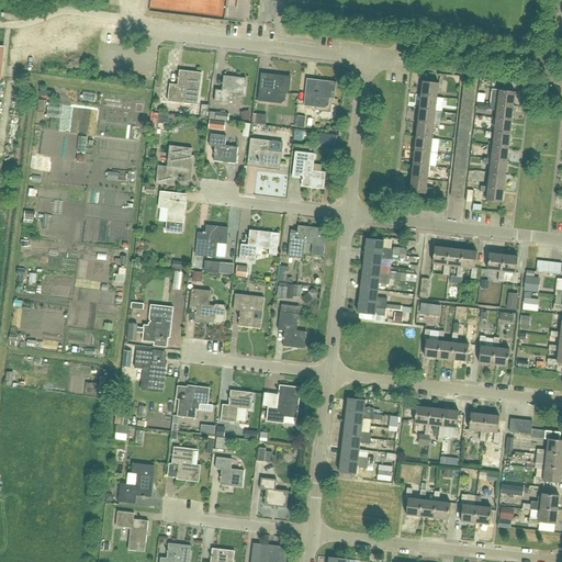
[(198,105),(202,74),(179,71),(179,78),(178,78),(178,79),(179,79),(178,86),(170,86),(168,102),(198,105)]
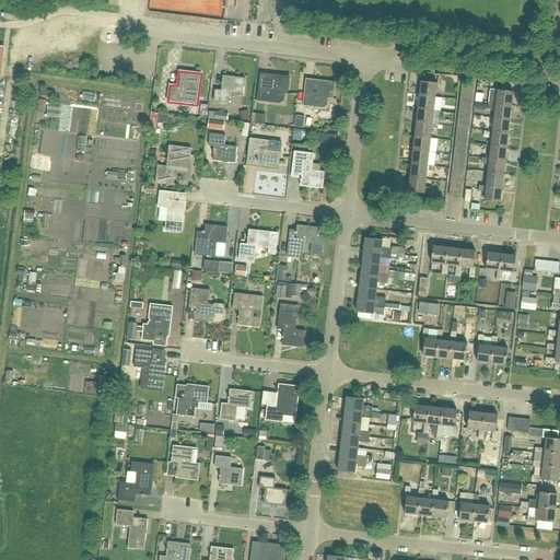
[(288,94),(290,78),(267,76),(266,90),(259,89),(258,101),(273,102),(275,93),(288,94)]
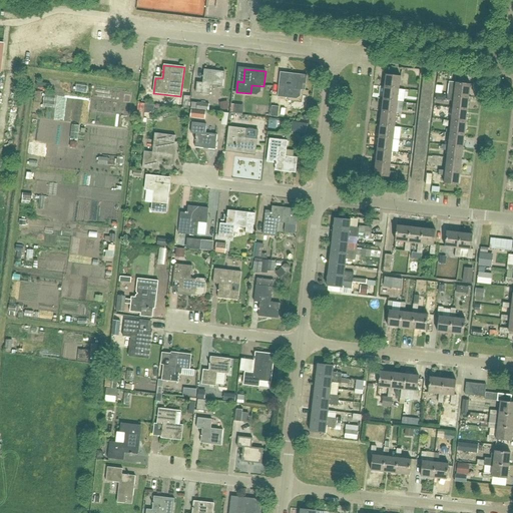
[(222,87),(224,72),(204,70),(202,83),(196,83),(195,93),(210,95),(210,86),(222,87)]
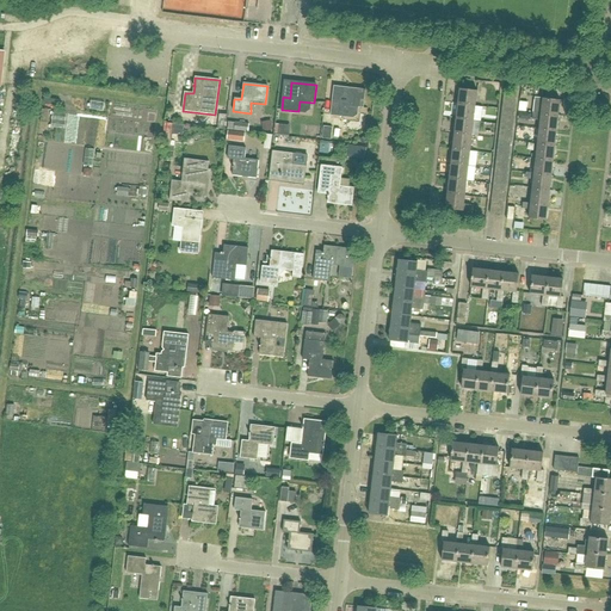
[(364,109),(365,91),(334,87),(331,116),(349,118),(350,106),(364,109)]
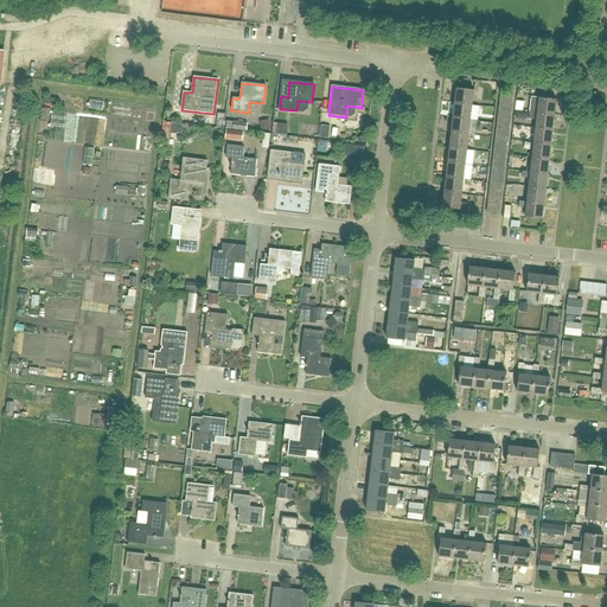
[(455,104),(473,107),(474,91),(457,89),(455,104)]
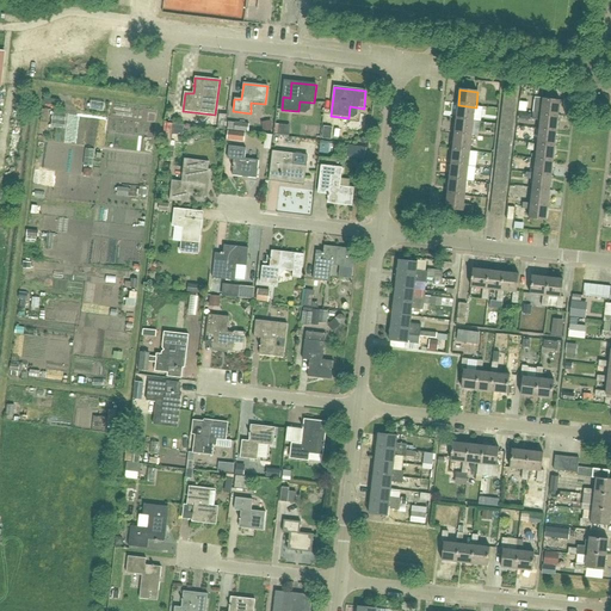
[(541,115),(559,116),(560,100),(536,98),(535,104),(534,112),(541,113),(541,115)]
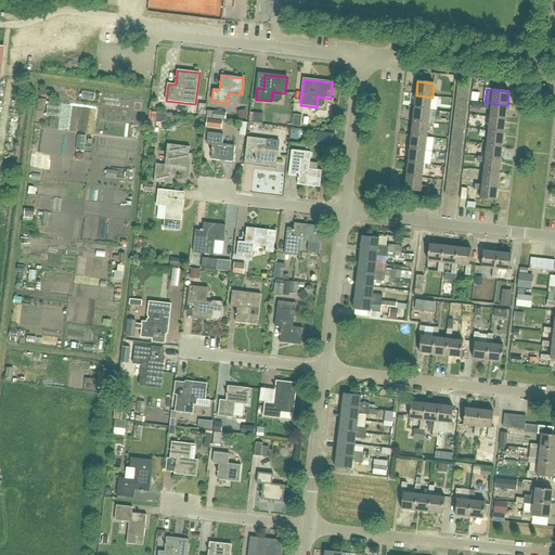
[(430,111),(433,98),(416,95),(414,108),(430,111)]
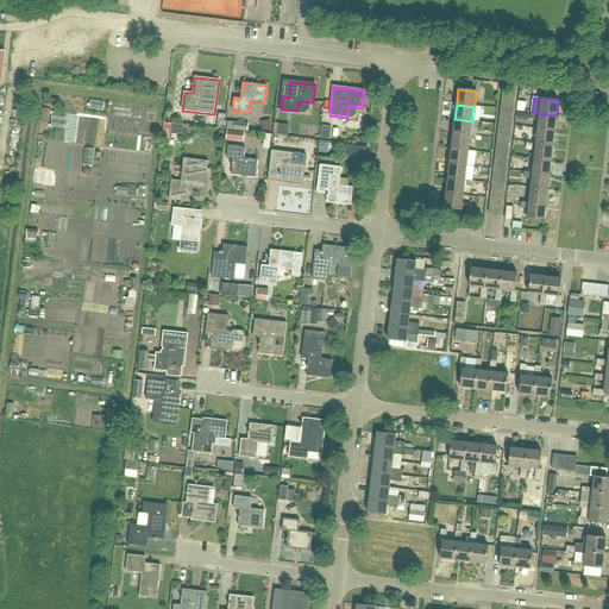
[(556,131),(557,115),(539,114),(539,113),(532,112),(531,125),(538,126),(538,129),(556,131)]
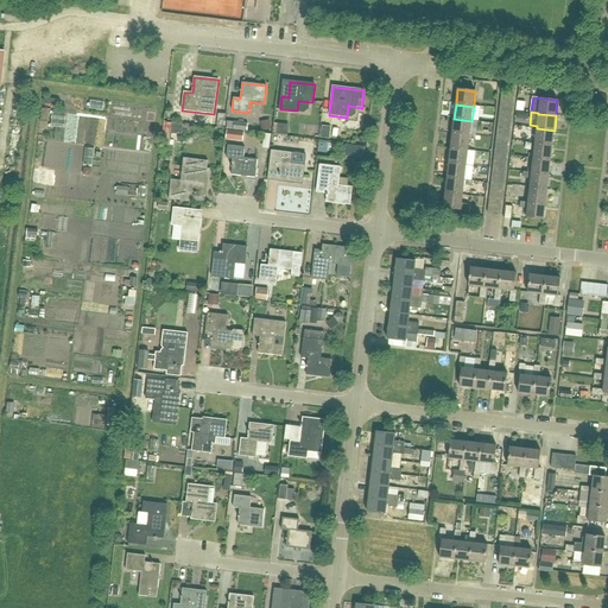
[(168,119),(165,133),(173,133),(176,120),(168,119)]
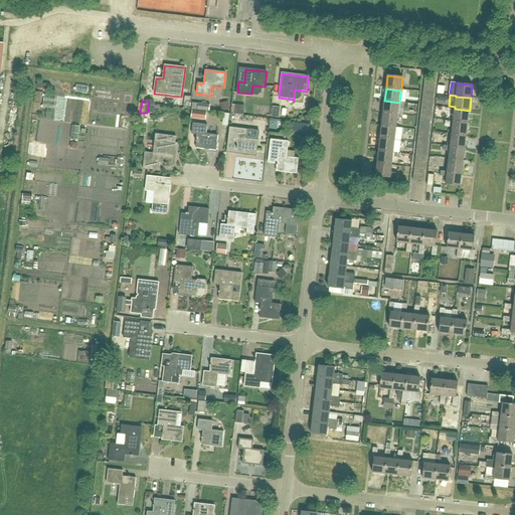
[(398,116),(399,103),(384,101),(383,114),(398,116)]
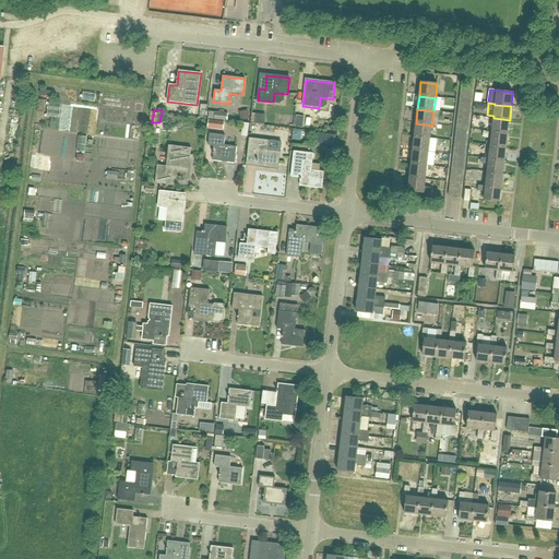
[(252,122),(261,123),(262,115),(253,114),(252,122)]
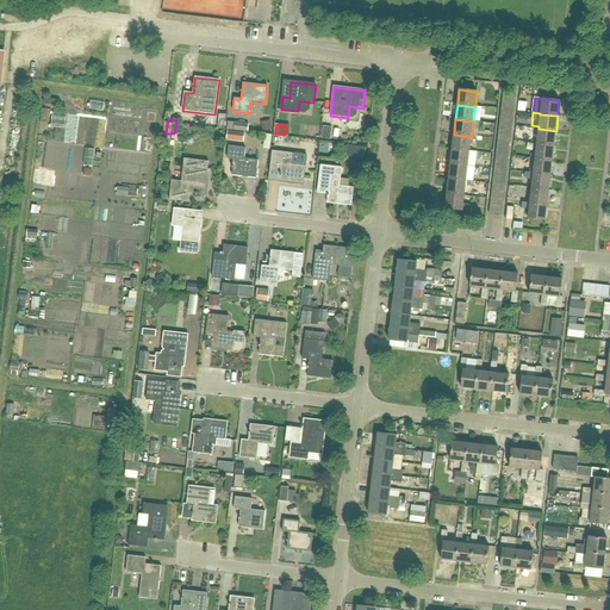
[(330,141),(331,128),(323,128),(322,139),(330,141)]
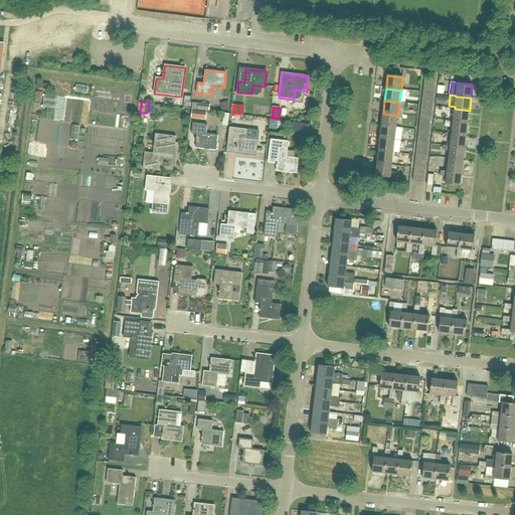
[(468,123),(470,111),(455,109),(454,122),(468,123)]
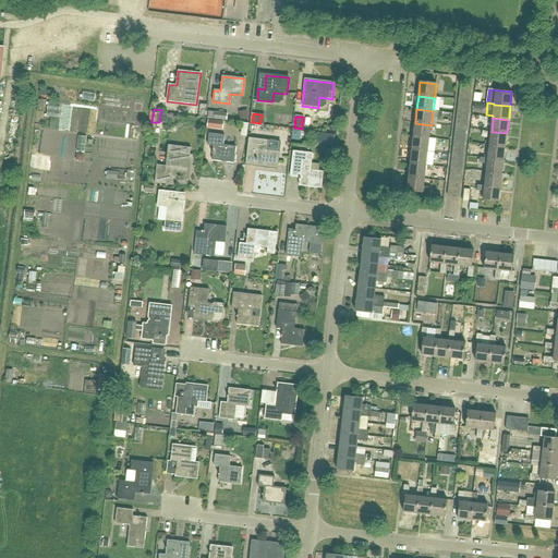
[(223,130),(225,121),(208,120),(207,128),(223,130)]
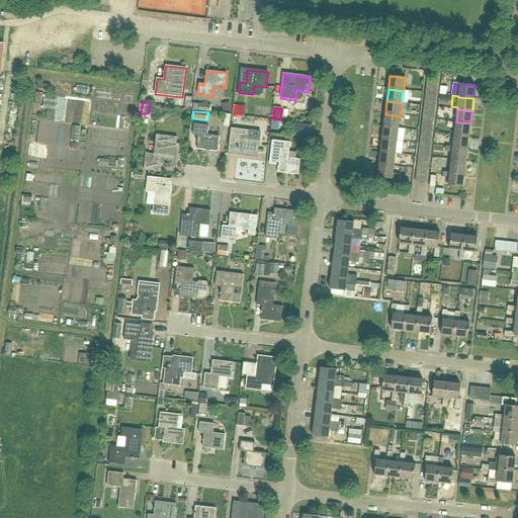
[(399,128),(401,116),(385,114),(383,126),(399,128)]
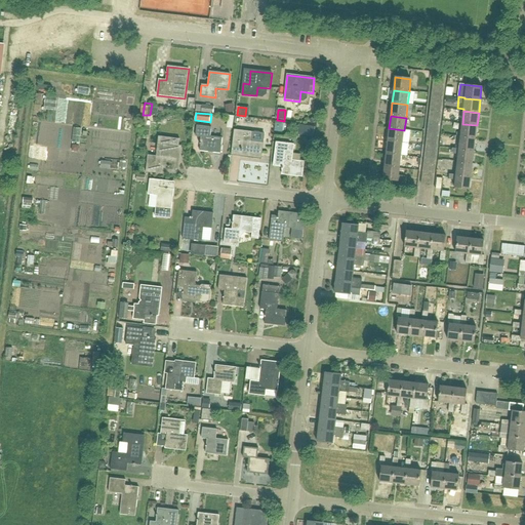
[(476,138),(477,125),(462,124),(460,136),(476,138)]
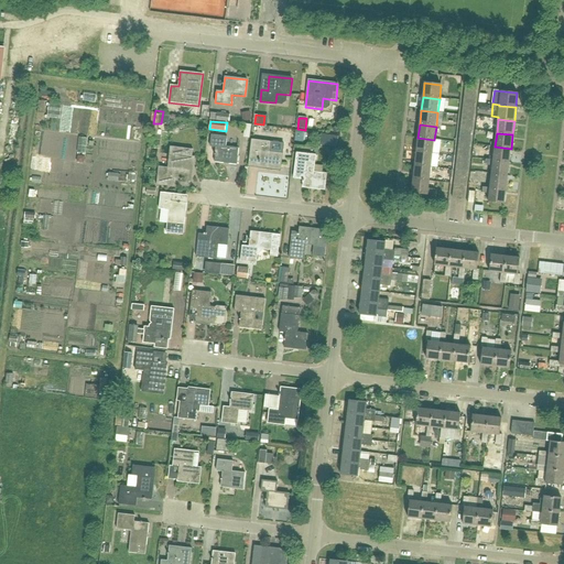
[(237,165),(239,149),(226,147),(227,137),(212,136),(210,147),(216,148),(216,154),(215,153),(215,155),(215,162),(237,165)]
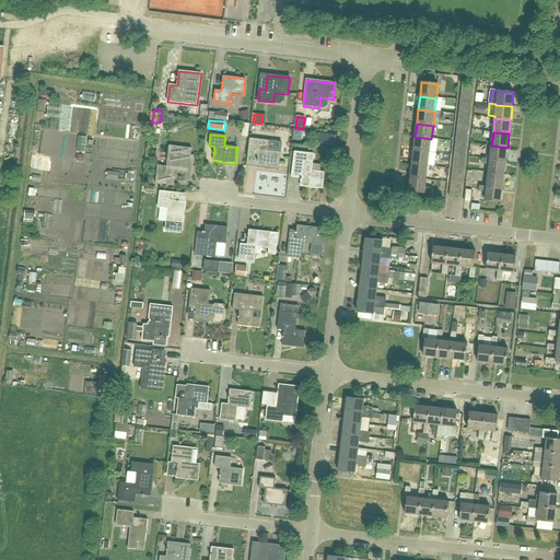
[(430,152),(431,139),(415,137),(413,151),(430,152)]
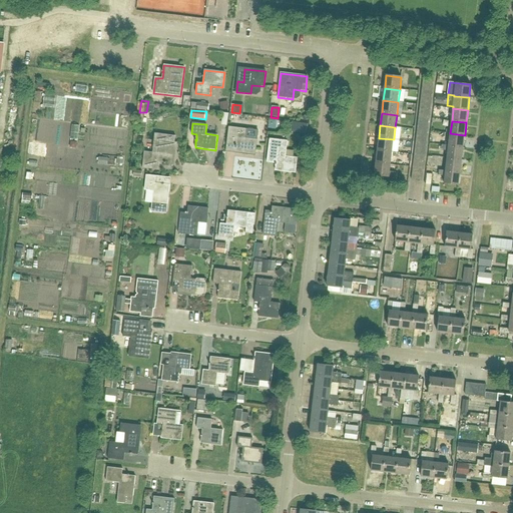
[(259,130),(229,127),(226,151),(255,154),(259,130)]
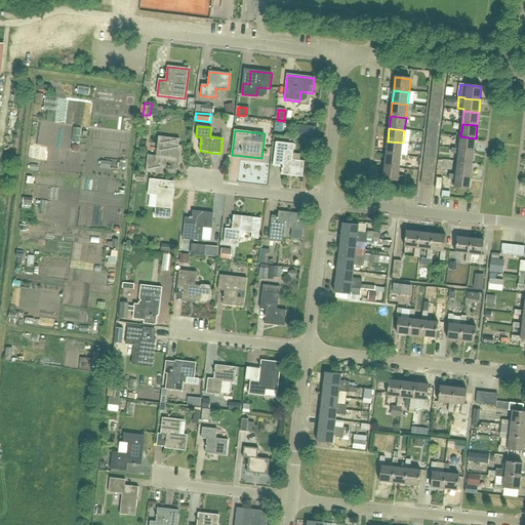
[(146,173),(162,175),(162,166),(168,167),(168,169),(176,170),(177,169),(178,168),(180,154),(178,154),(179,139),(158,136),(156,157),(148,156),(146,173)]
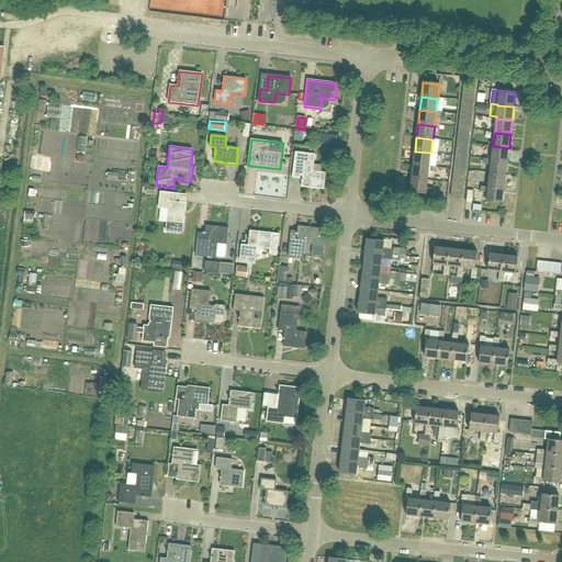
[(507,161),(509,148),(493,146),(492,159),(492,160),(507,161)]
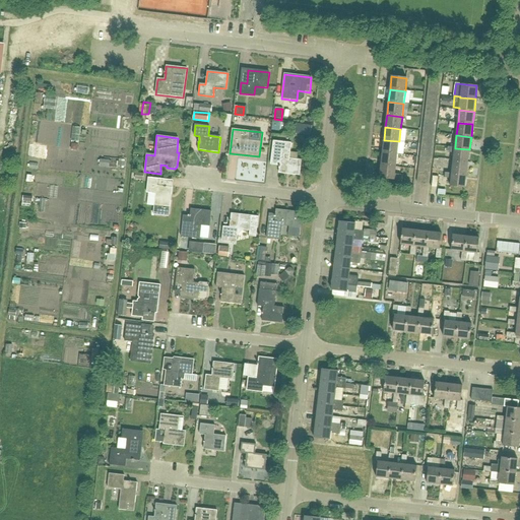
[(397,154),(399,141),(384,140),(382,152),(397,154)]
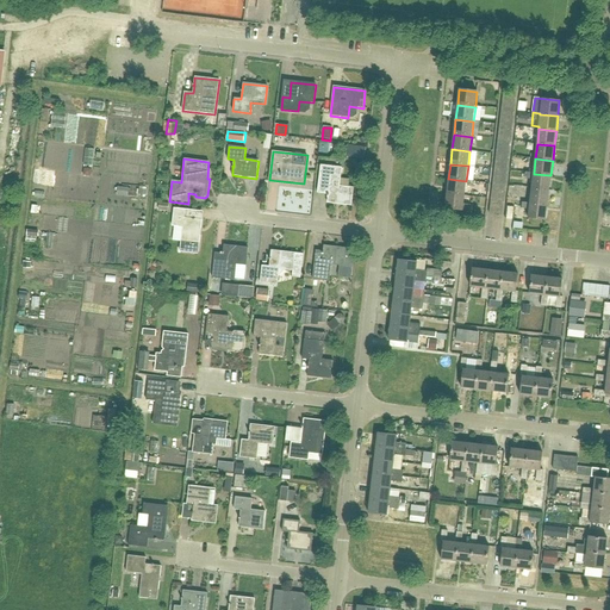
[(352,206),(354,188),(340,186),(342,168),(321,166),(317,193),(327,194),(327,195),(329,197),(328,204),(352,206)]
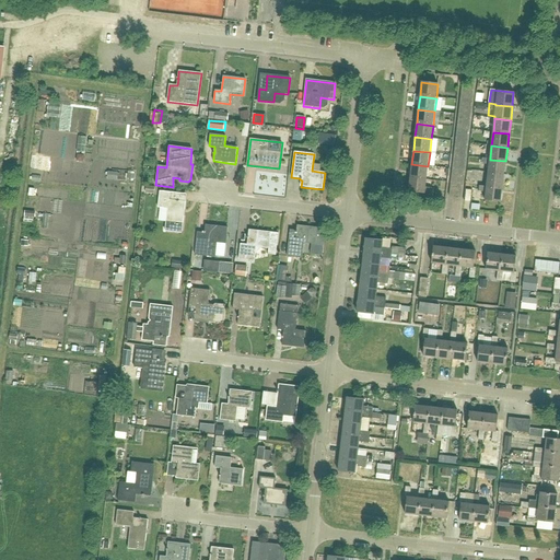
[(490,160),(490,159),(483,159),(482,164),(489,165),(488,173),(504,175),(505,161),(490,160)]
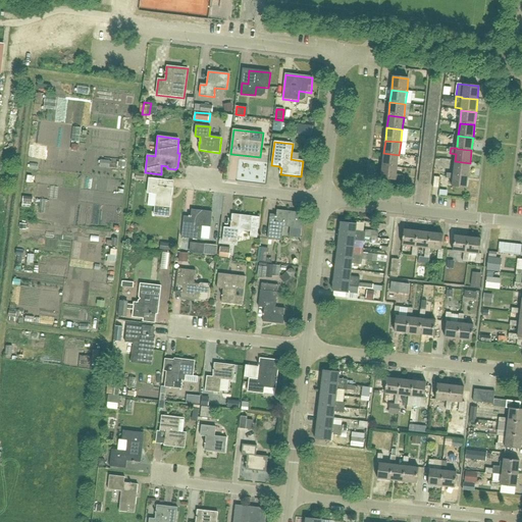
[(398,167),(399,155),(383,153),(382,166),(398,167)]
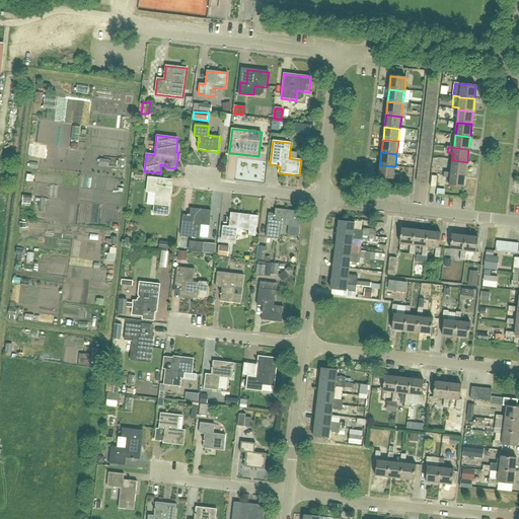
[(452,160),(452,166),(451,173),(466,174),(467,162),(452,160)]
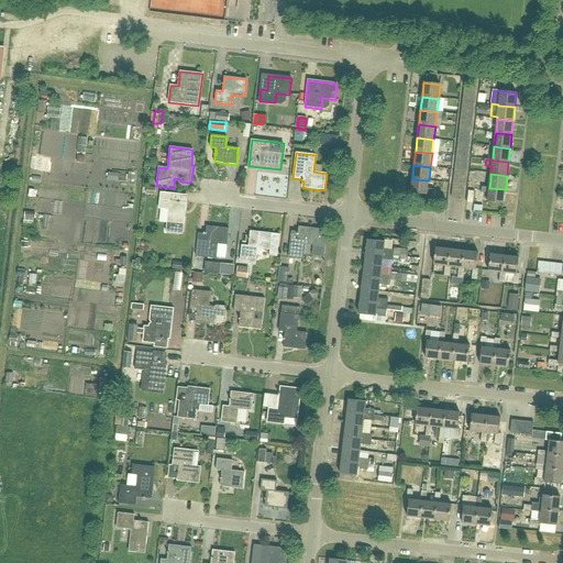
[(428,189),(429,180),(412,179),(410,194),(433,196),(434,190),(428,189)]
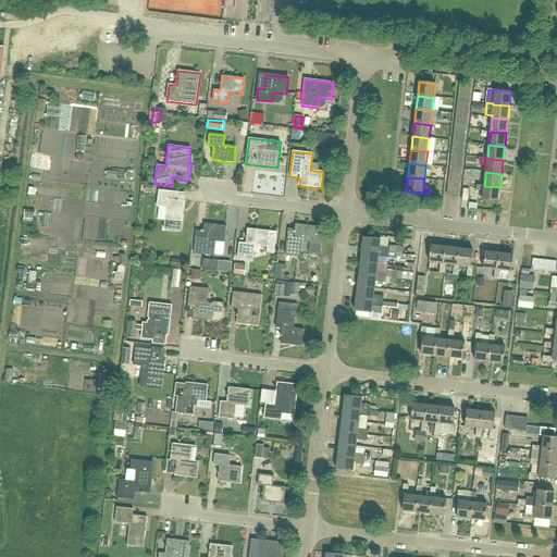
[(500,187),(484,186),(478,185),(477,192),(483,192),(482,200),(498,201),(500,187)]
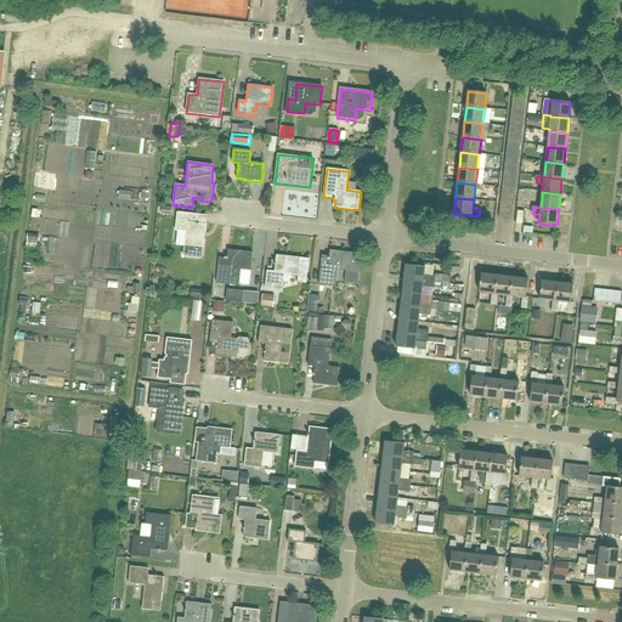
[(177,231),(175,246),(185,247),(184,256),(202,259),(205,224),(198,222),(199,221),(197,221),(197,222),(190,221),(191,214),(177,213),(175,231),(177,231)]
